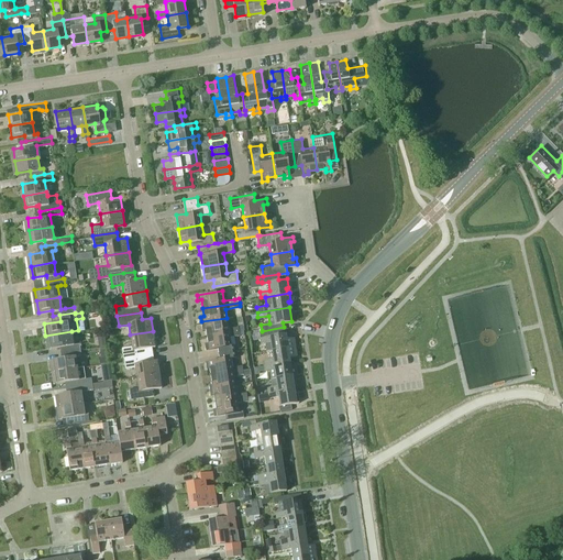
[(228,327),(227,318),(201,321),(201,327),(205,327),(207,335),(239,330),(243,329),(243,325),(228,327)]
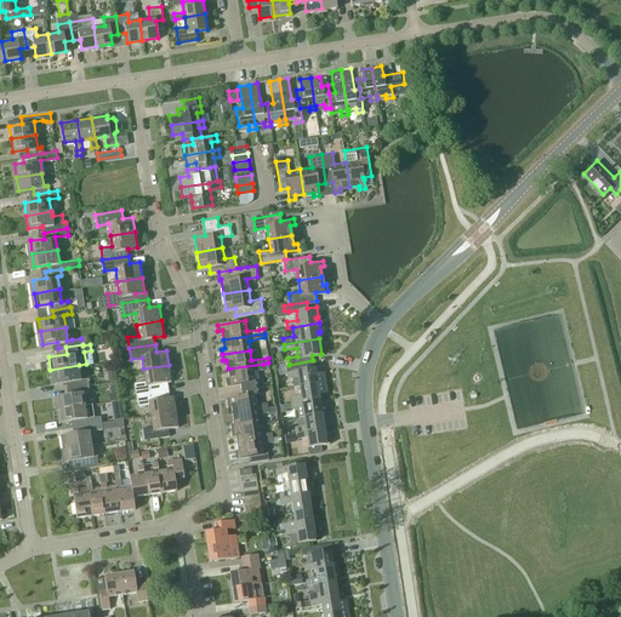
[(300,384),(325,381),(324,371),(315,372),(314,366),(313,366),(313,360),(289,365),(289,364),(285,364),(288,377),(291,376),(292,386),(300,384)]
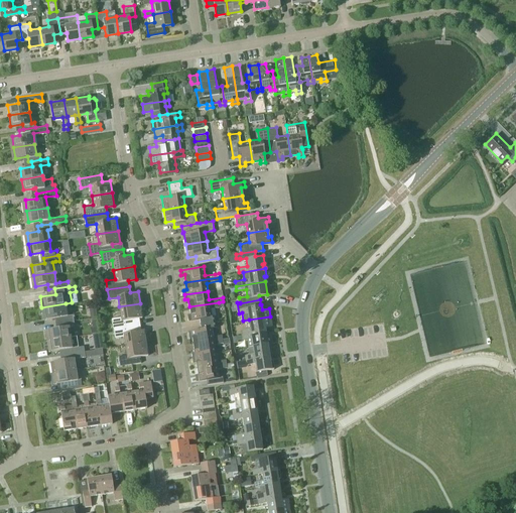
[(199,318),(200,323),(216,321),(215,315),(212,315),(211,307),(219,305),(219,302),(189,306),(190,314),(187,314),(187,319),(199,318)]
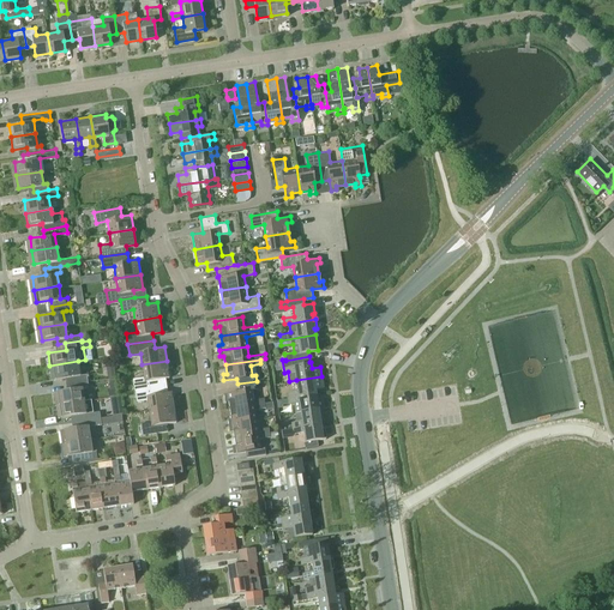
[(80,374),(78,361),(49,366),(52,379),(70,375),(71,382),(88,380),(88,379),(91,379),(90,372),(80,374)]
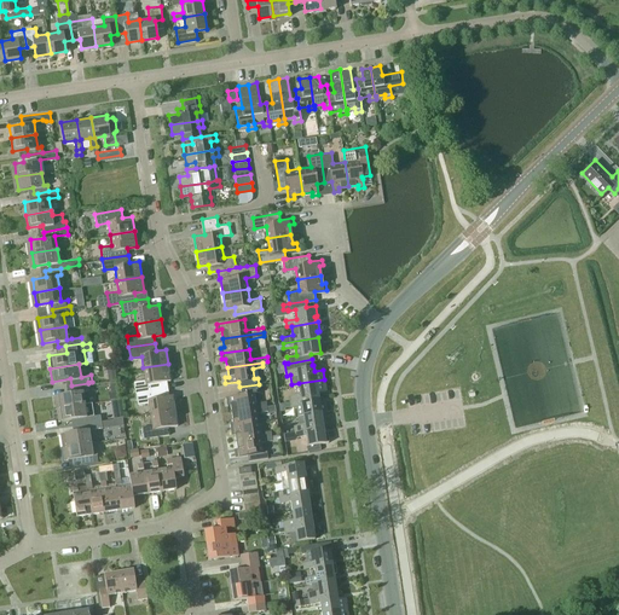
[(171,379),(168,364),(143,367),(145,379),(134,381),(136,392),(162,388),(161,381),(171,379)]
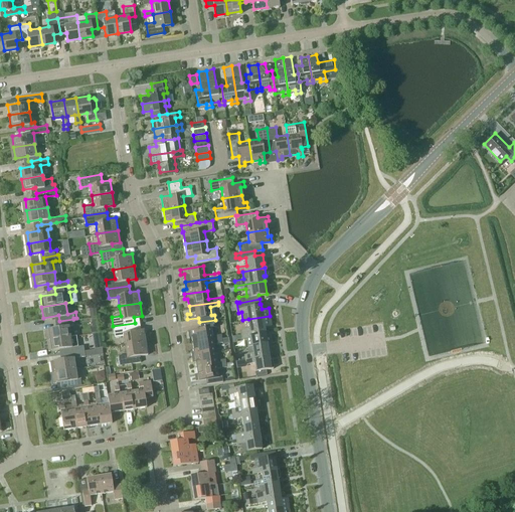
[(240,328),(241,333),(265,329),(264,325),(272,324),(270,316),(248,319),(249,327),(240,328)]
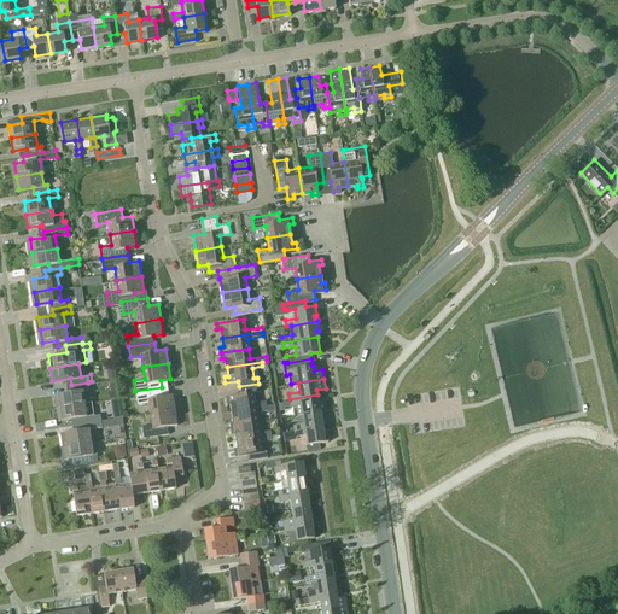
[(88,382),(71,385),(71,391),(54,393),(56,407),(85,402),(82,390),(88,389),(88,382)]
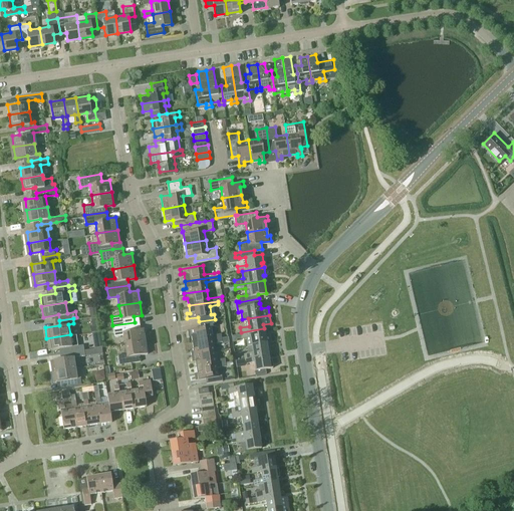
[(215,319),(199,321),(200,327),(187,328),(188,334),(191,333),(193,340),(221,336),(221,332),(212,334),(211,326),(216,325),(215,319)]
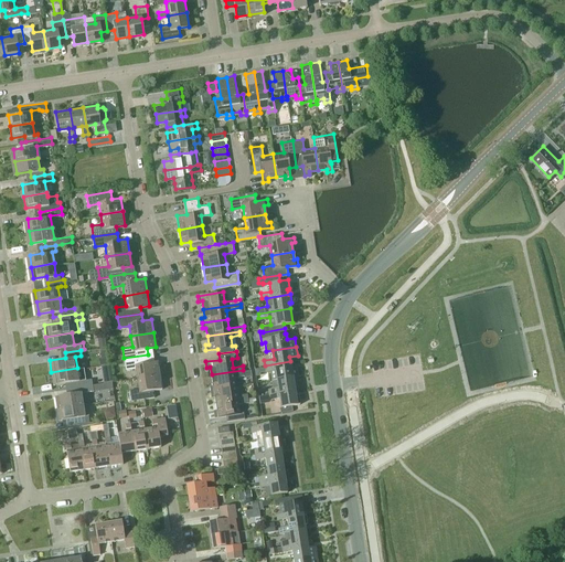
[(148,354),(124,358),(126,369),(136,367),(137,377),(160,373),(158,360),(149,362),(148,354)]
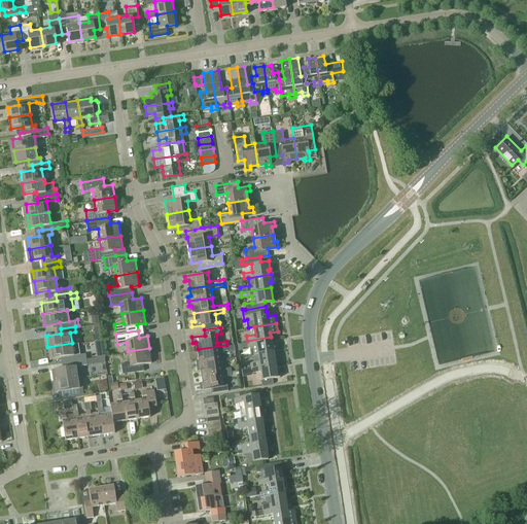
[(273,350),(271,337),(247,341),(248,345),(248,346),(251,345),(253,353),(273,350)]
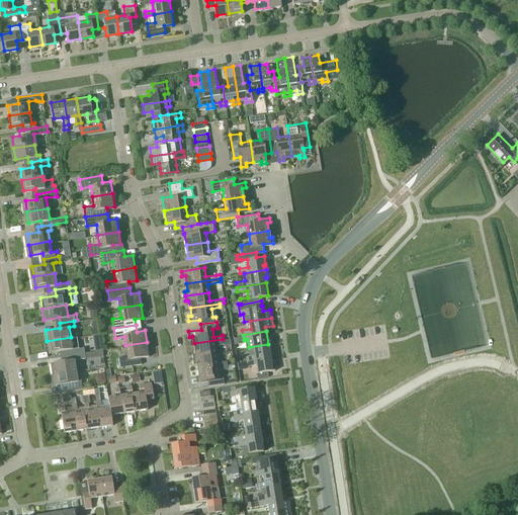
[(73,348),(71,337),(47,341),(49,351),(63,349),(64,354),(84,351),(87,350),(86,346),(73,348)]
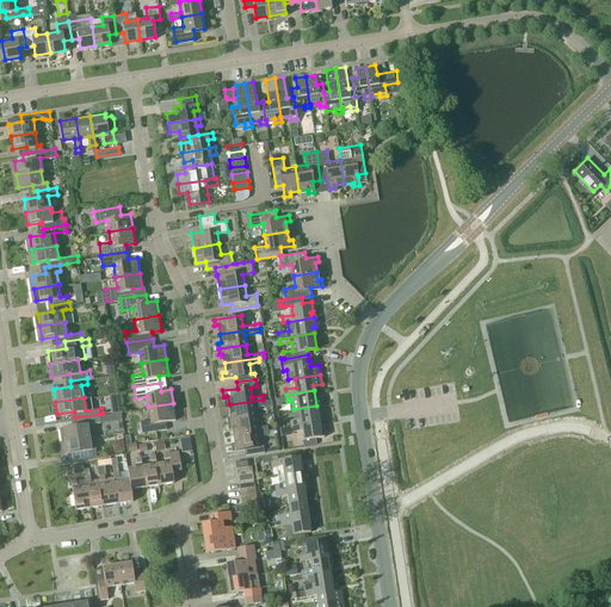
[(264,404),(263,400),(229,404),(230,414),(227,415),(228,421),(255,416),(253,406),(264,404)]
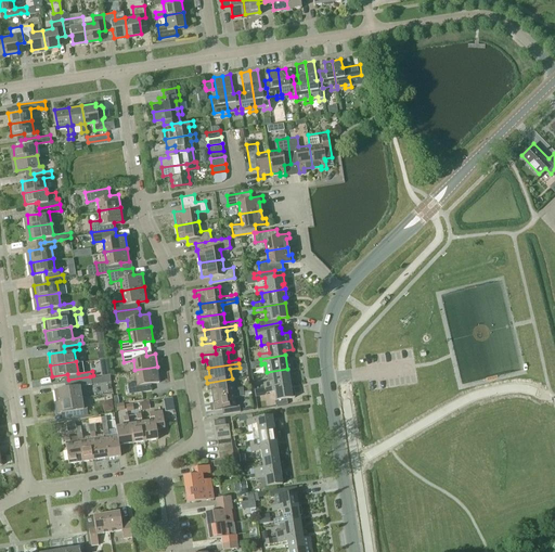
[(159,381),(157,367),(134,370),(137,381),(127,382),(128,393),(152,388),(151,382),(159,381)]
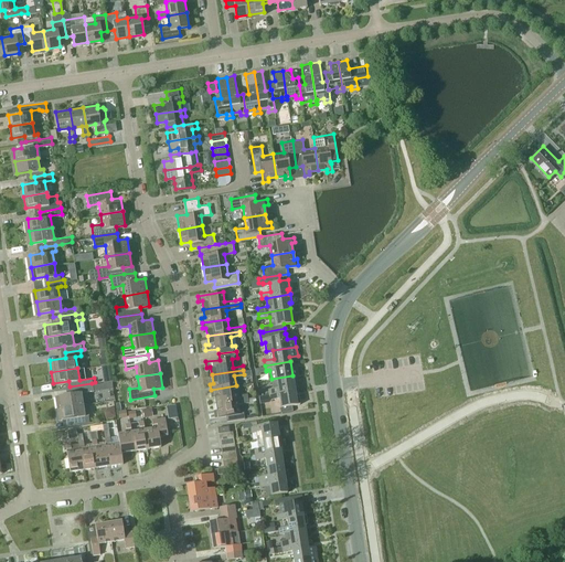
[(269,393),(295,389),(292,375),(272,379),(273,386),(264,389),(264,393),(268,393),(269,393)]
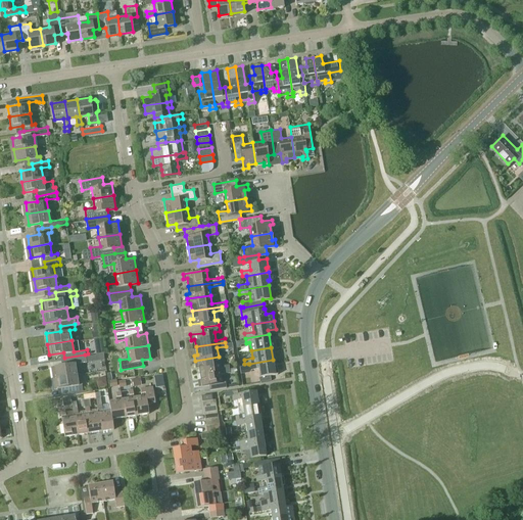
[(50,366),(52,376),(77,372),(75,362),(86,360),(85,355),(64,358),(65,364),(50,366)]
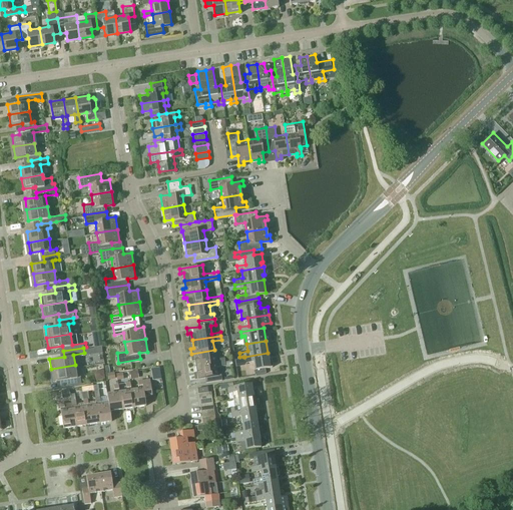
[(195,365),(224,360),(224,356),(215,358),(214,350),(191,354),(191,358),(194,358),(195,365)]
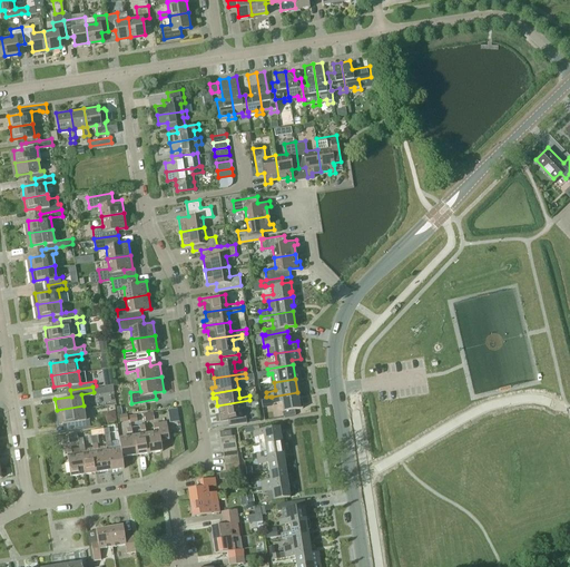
[(298,398),(297,392),(272,397),(273,402),(283,400),(284,409),(294,408),(302,406),(301,397),(298,398)]
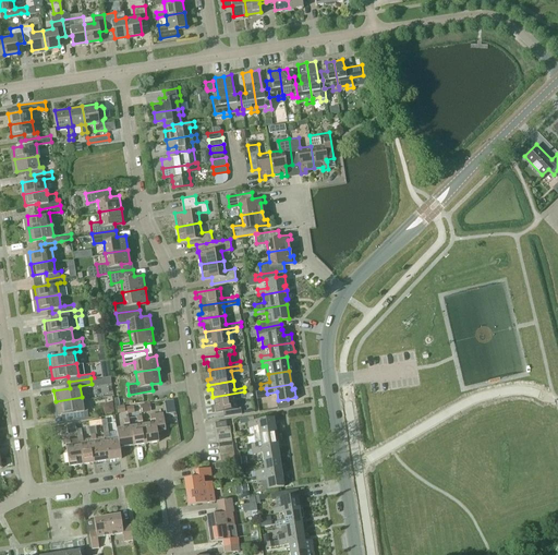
[(245,396),(244,391),(213,397),(215,406),(211,406),(211,411),(223,409),(223,414),(241,411),(240,406),(237,406),(235,397),(245,396)]
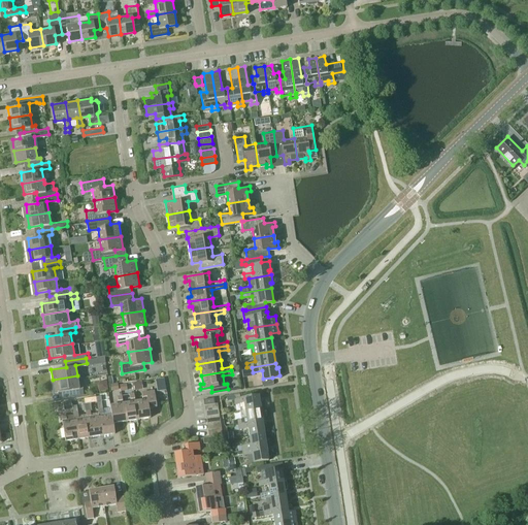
[(167,374),(159,376),(161,388),(169,386),(167,374)]
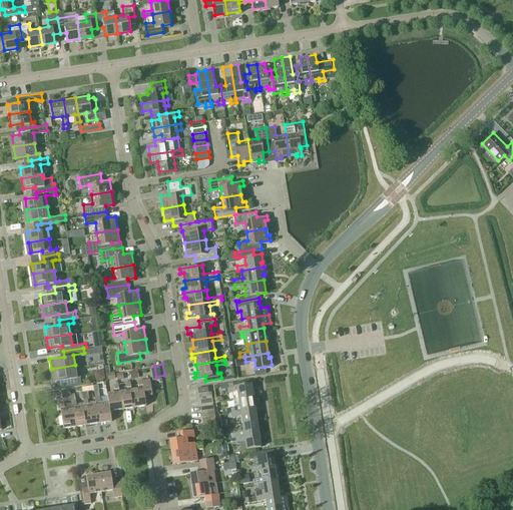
[(77,376),(75,365),(51,369),(53,380),(67,377),(68,383),(80,381),(80,375),(77,376)]
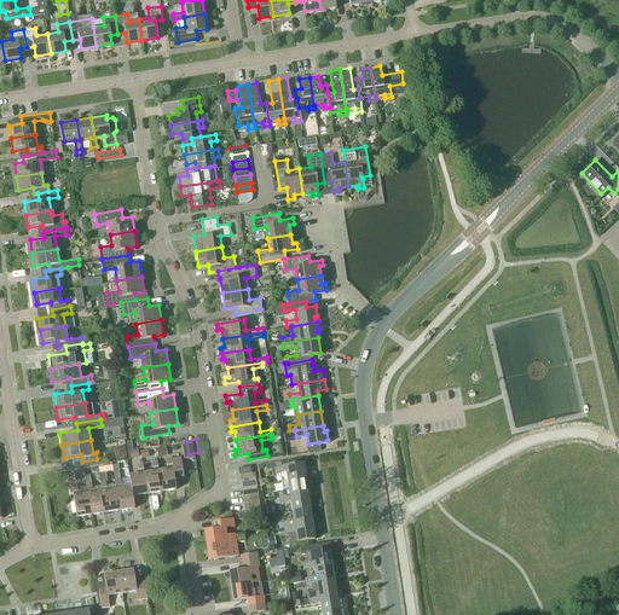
[(157,454),(167,453),(166,444),(156,445),(157,454)]
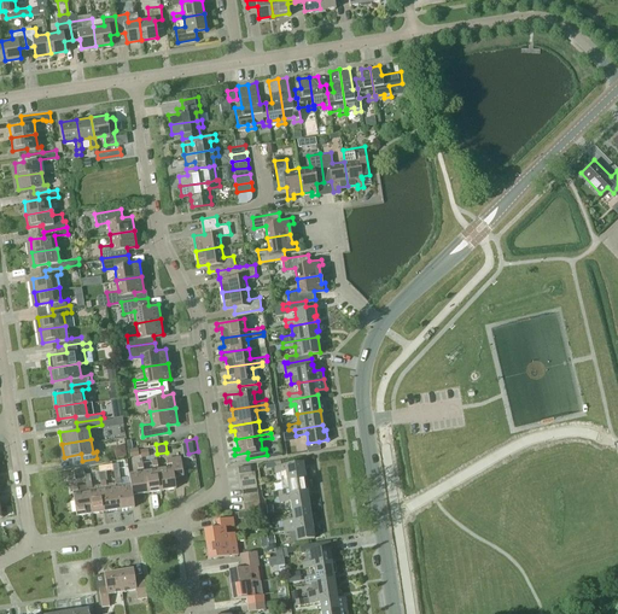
[(167,466),(158,467),(161,489),(175,486),(174,475),(184,474),(180,455),(165,457),(167,466)]
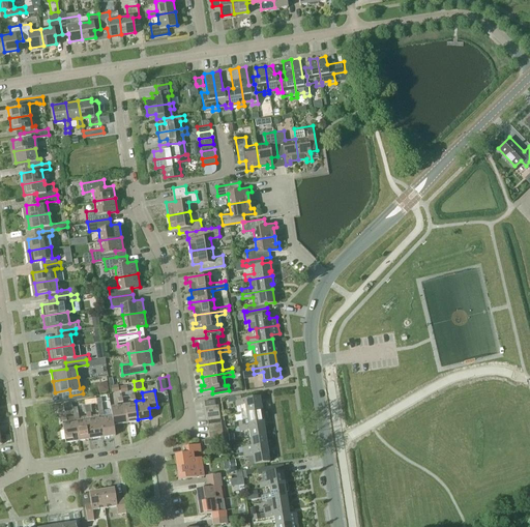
[(125,421),(138,419),(136,401),(135,393),(129,394),(130,402),(123,403),(125,421)]
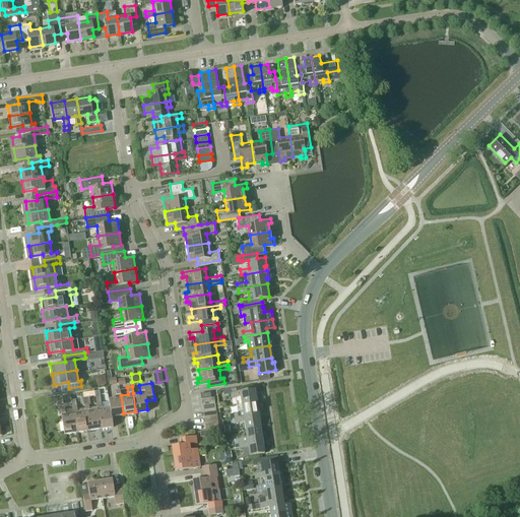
[(236,395),(237,403),(257,400),(255,387),(231,391),(232,395),(236,395)]
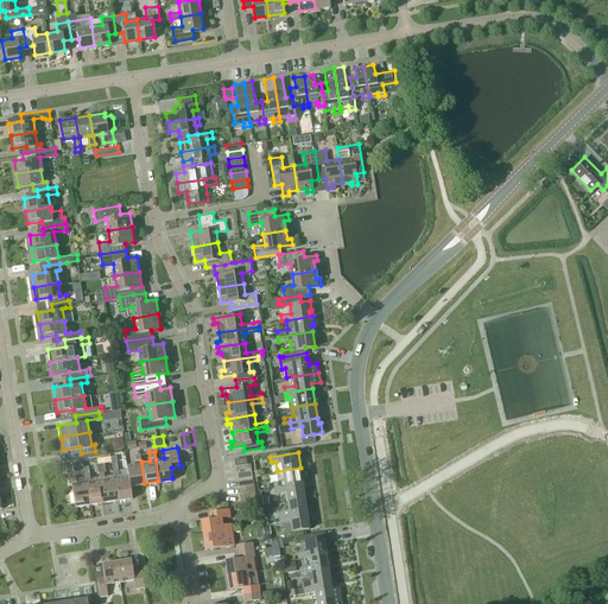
[(131,484),(144,483),(141,462),(140,453),(135,453),(137,463),(127,464),(128,476),(131,484)]
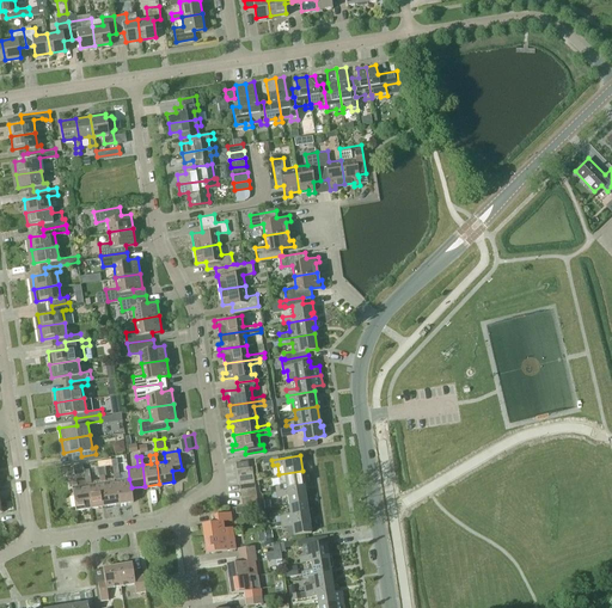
[(74,472),(84,471),(83,462),(73,464),(74,472)]
